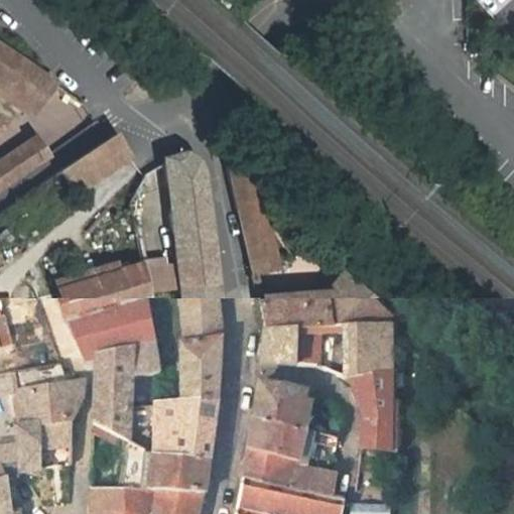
[(0,94),(29,115),(54,78),(0,40),(0,94)]
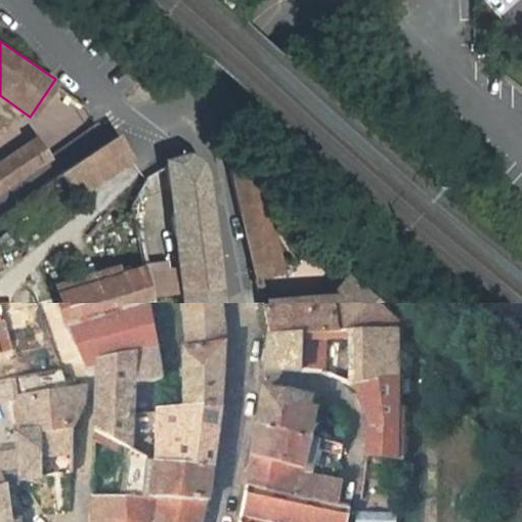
[(85,158),(60,175),(77,198),(126,164),(136,158),(126,144),(120,135),(85,158)]
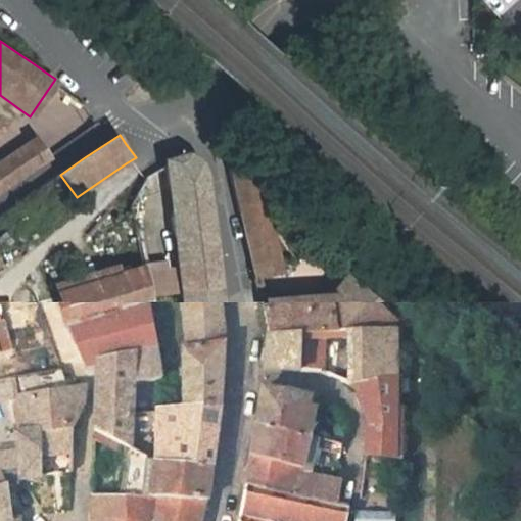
[(183,149),(162,139),(164,152),(169,186),(208,181),(207,173),(205,168),(201,161),(198,158),(183,149)]
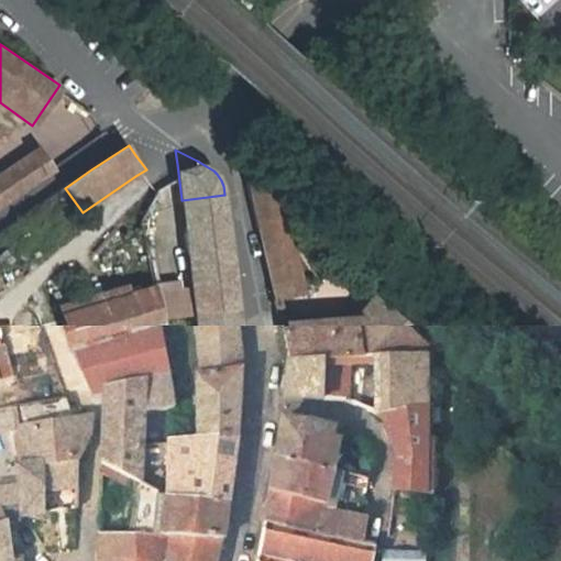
[(0,177),(0,190),(8,201),(50,174),(34,153),(0,177)]
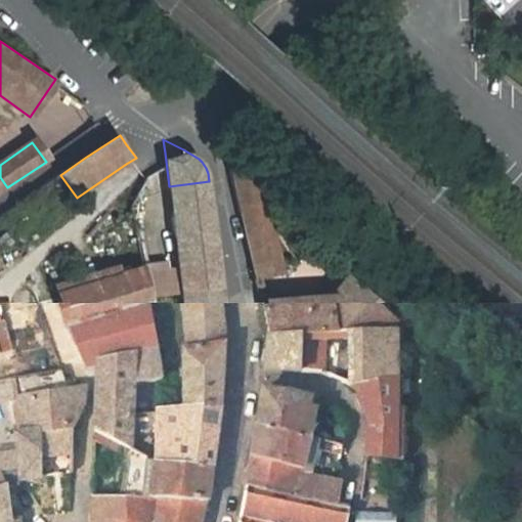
[(270,198),(241,171),(235,167),(232,169),(255,272),(258,279),(287,272),(270,198)]
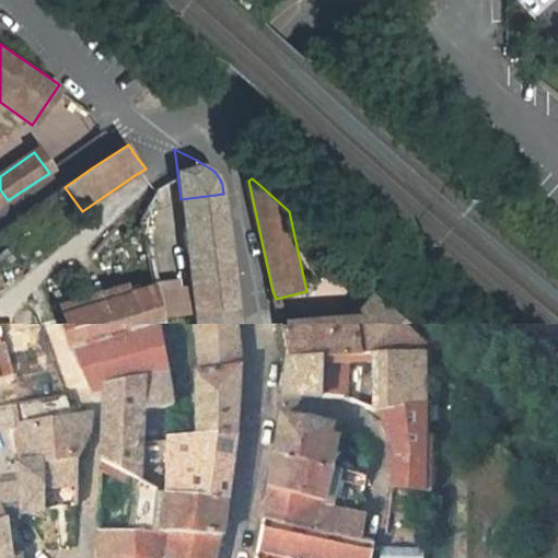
[(235,306),(223,194),(181,199),(152,202),(161,280),(188,277),(192,313),(235,306)]
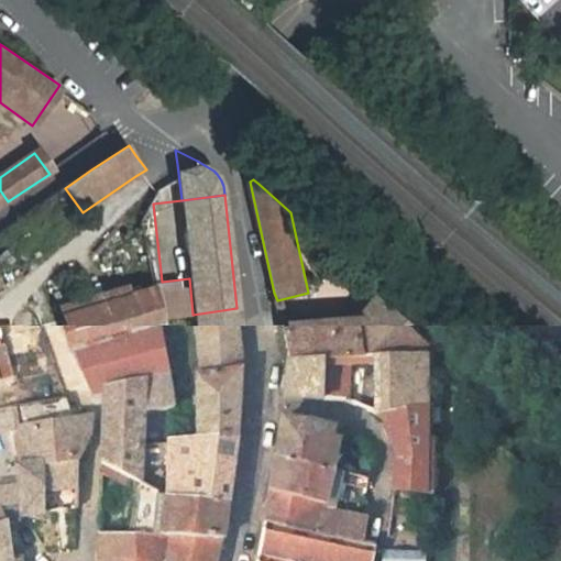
[(151,286),(135,290),(63,314),(75,353),(95,394),(105,393),(106,387),(171,373),(153,295),(151,286)]
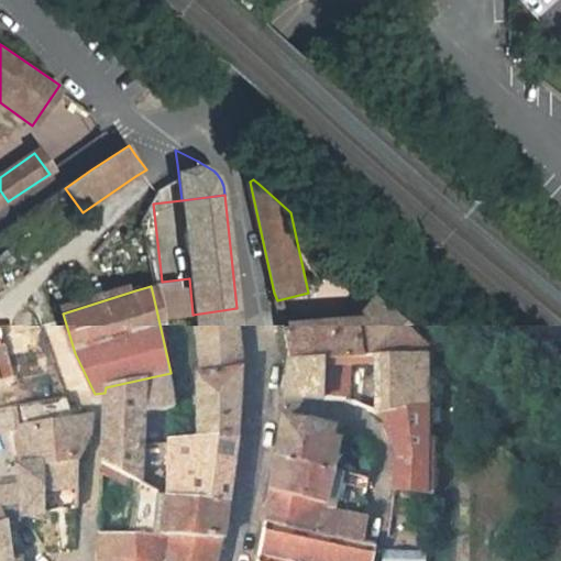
[(353,316),(284,321),(290,358),(321,355),(351,354),(426,350),(438,362),(442,347),(376,288),(353,316)]
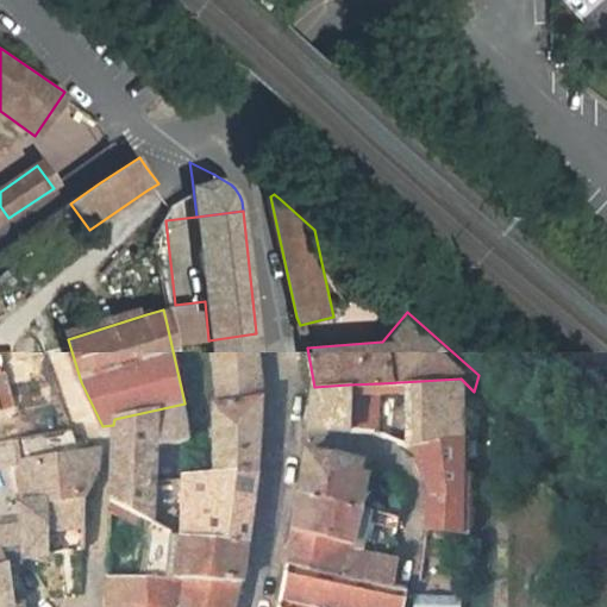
[(263,396),(256,333),(208,340),(216,402),(263,396)]
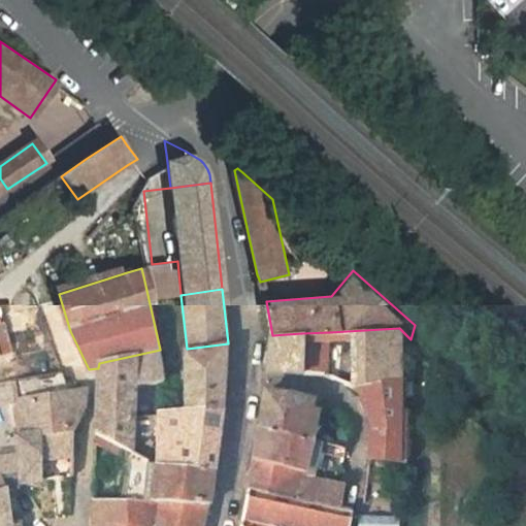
[(409,411),(411,339),(399,328),(329,332),(329,368),(328,374),(356,387),(409,411)]
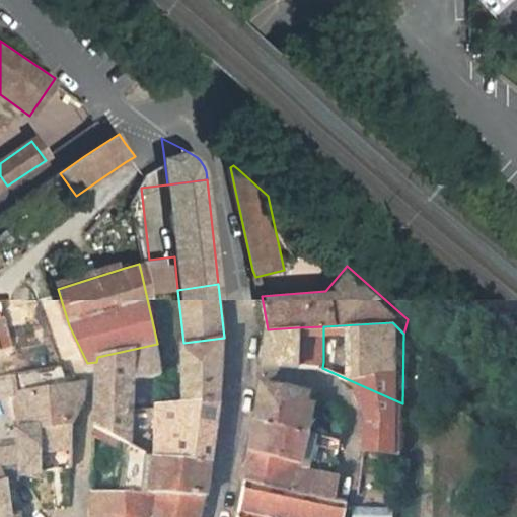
[(296,327),(268,329),(265,363),(322,368),(323,362),(315,361),(315,355),(303,354),(303,348),(295,347),(296,327)]
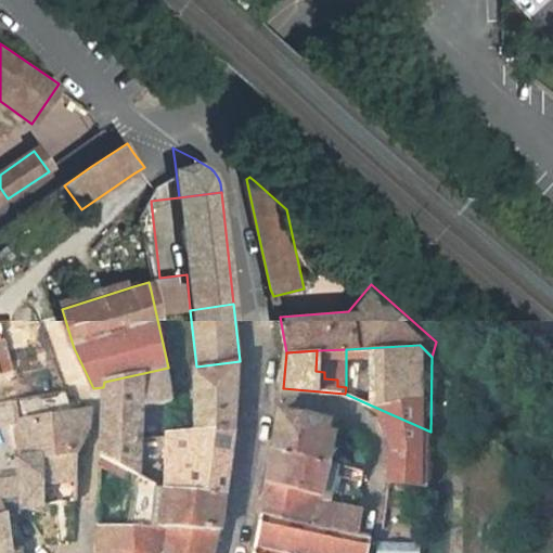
[(196,367),(195,429),(236,427),(240,361),(196,367)]
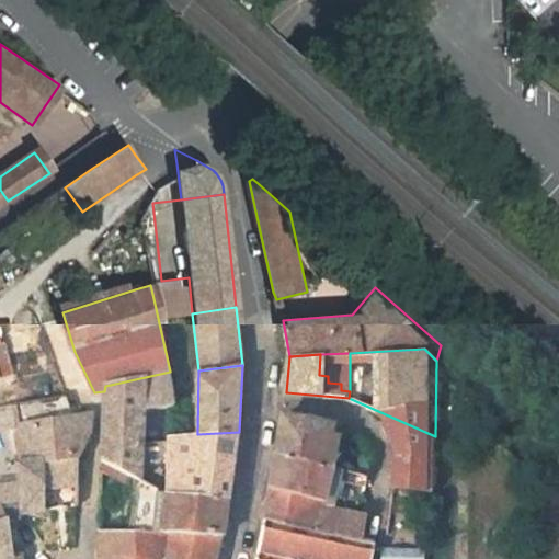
[(170,372),(105,386),(104,391),(102,458),(135,476),(137,477),(141,478),(144,412),(152,410),(173,405),(170,372)]
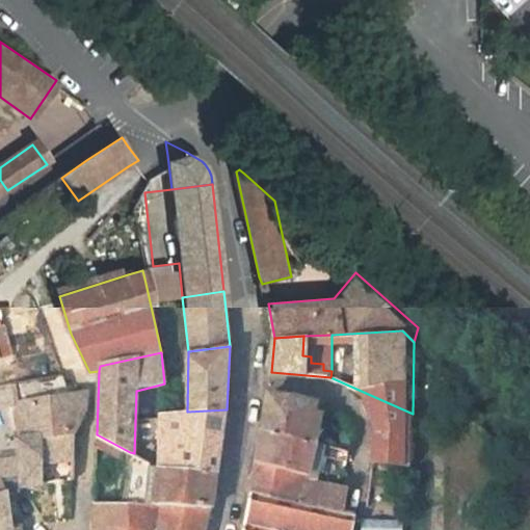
[(69,377),(23,379),(24,396),(70,394),(69,377)]
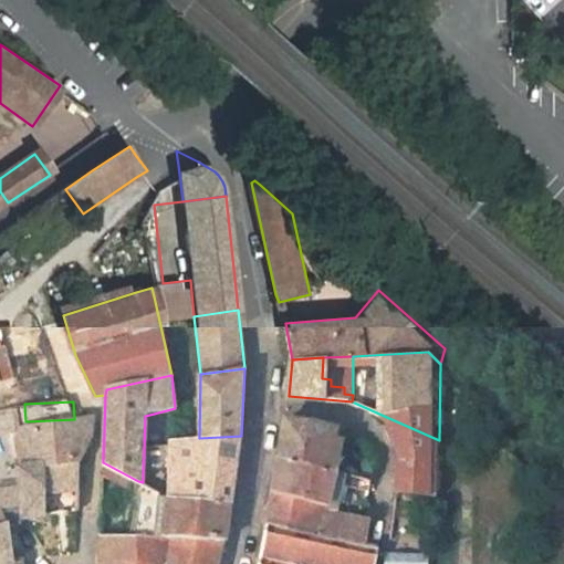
[(399,459),(396,490),(438,494),(439,440),(382,415),(386,420),(399,459)]
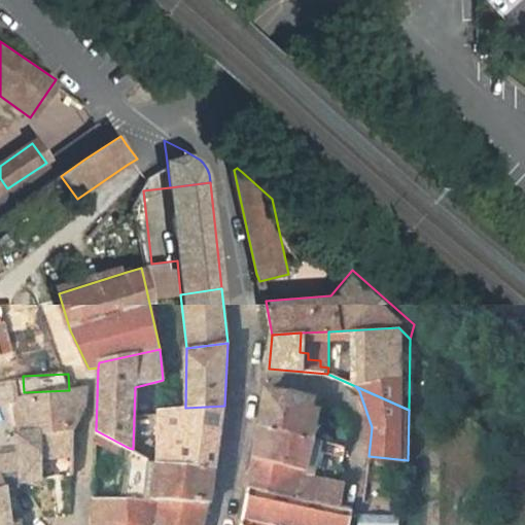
[(74,453),(74,431),(84,410),(88,389),(21,400),(24,434),(18,435),(22,482),(44,479),(43,458),(74,453)]
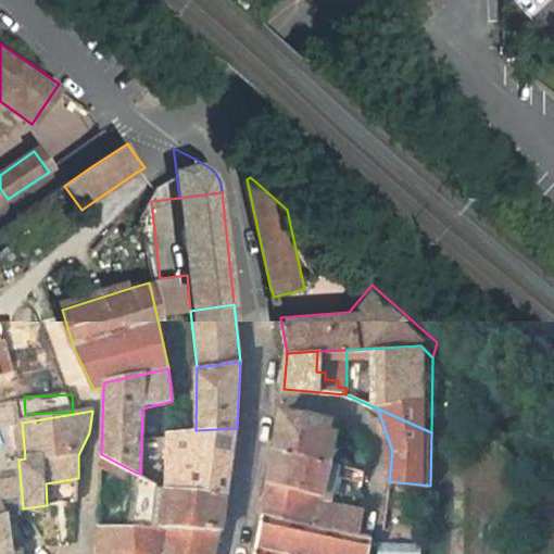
[(275,451),(297,455),(305,415),(280,411),(275,451)]
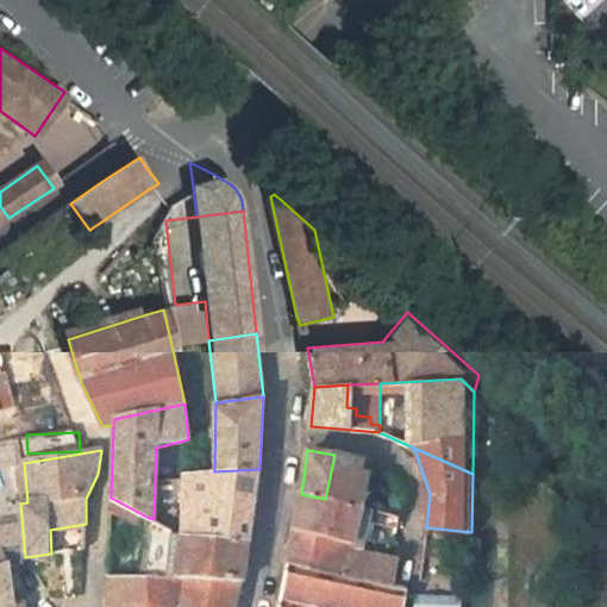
[(335,455),(325,499),(352,505),(363,462),(335,455)]
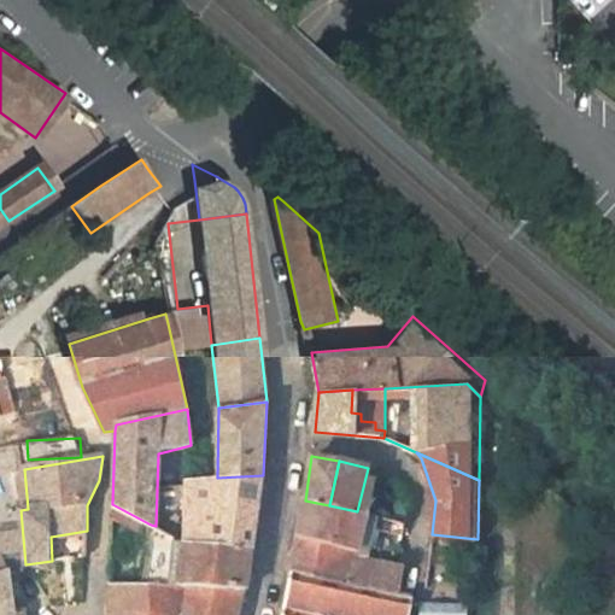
[(263,475),(217,478),(188,480),(186,542),(253,548),(263,475)]
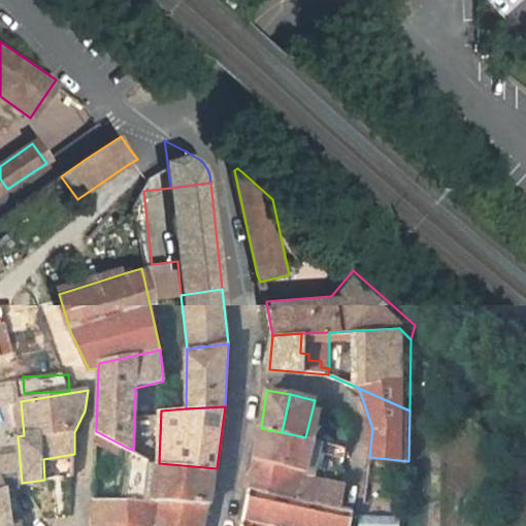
[(330,442),(350,446),(353,430),(335,425),(330,442)]
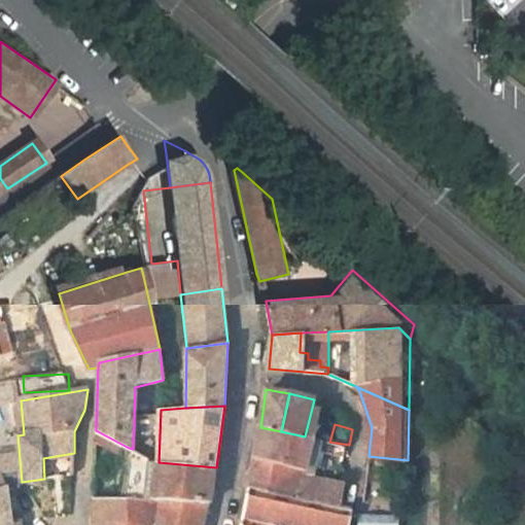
[(305,436),(281,431),(260,427),(256,458),(307,469),(314,439),(305,436)]
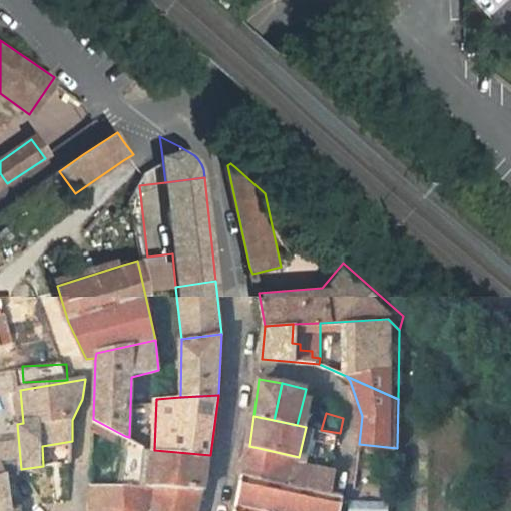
[(139,442),(129,437),(125,436),(125,454),(123,462),(119,486),(154,488),(204,490),(210,455),(154,450),(139,442)]
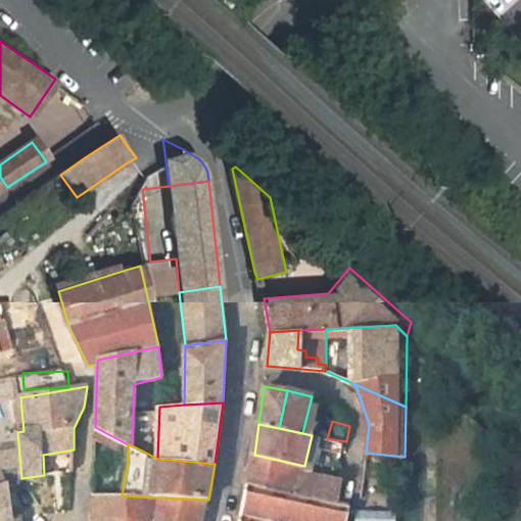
[(254,455),(247,482),(297,493),(303,471),(304,466),(254,455)]
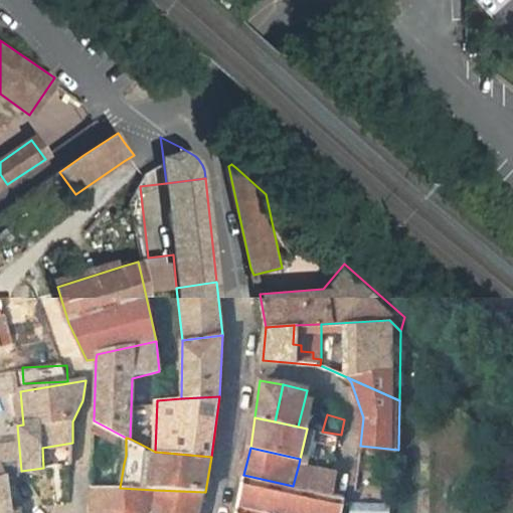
[(293,486),(335,495),(340,471),(299,464),(293,486)]
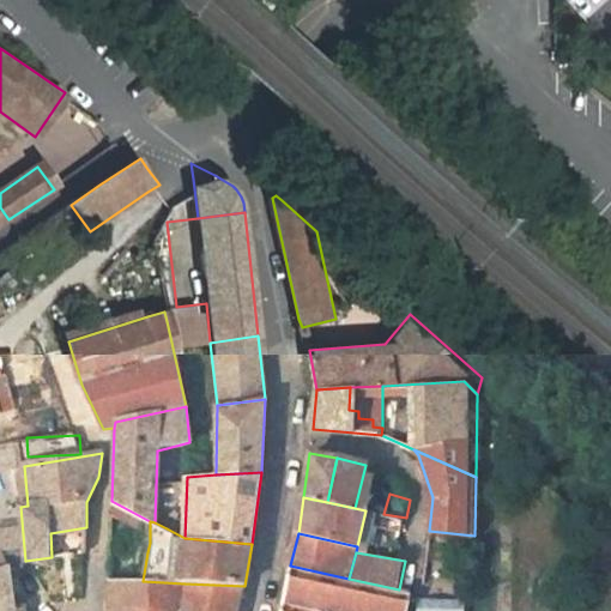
[(290,566),(280,610),(407,610),(412,592),(399,590),(349,579),(290,566)]
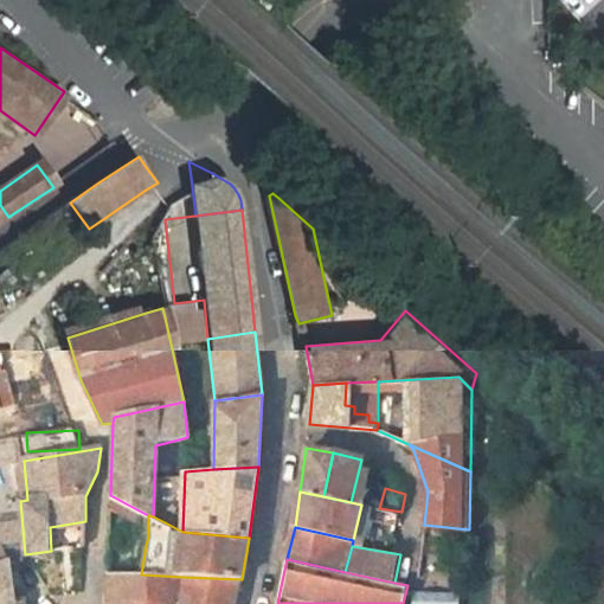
[(0,603),(20,603),(20,602),(14,603),(10,564),(0,565),(0,603)]
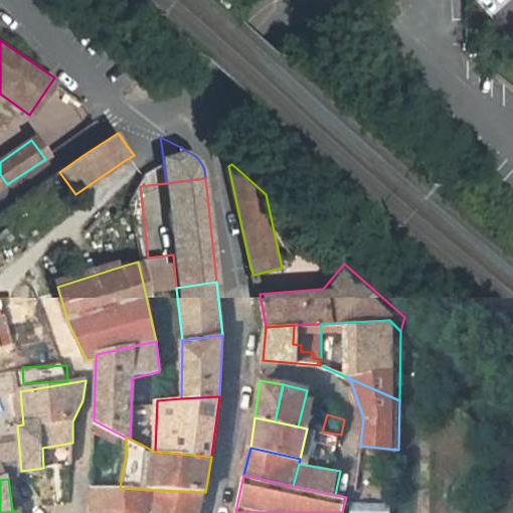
[(155,490),(120,488),(94,487),(93,512),(149,512),(150,512),(155,490)]
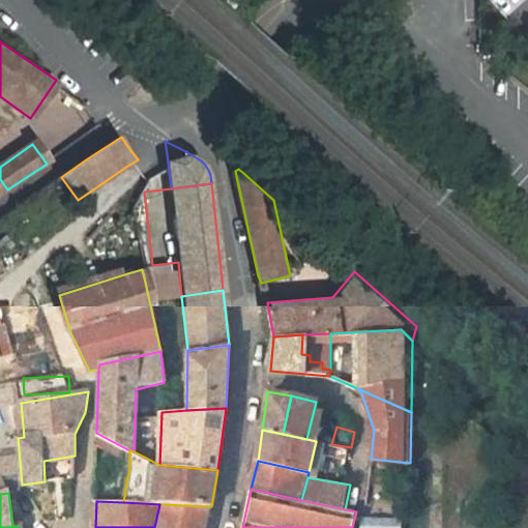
[(156,527),(206,527),(211,506),(159,504),(154,527),(156,527)]
